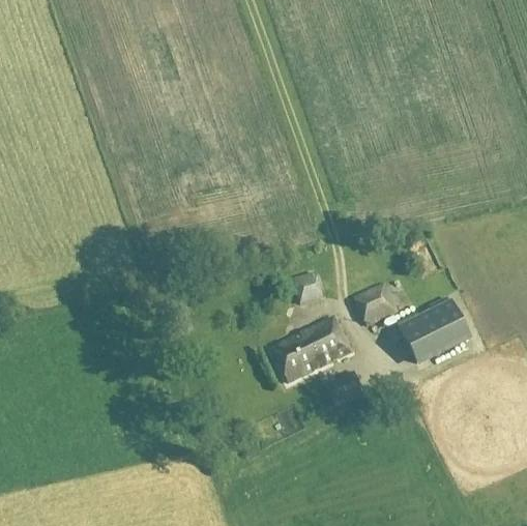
[(324,297),(316,271),(292,280),(300,305),(324,297)]
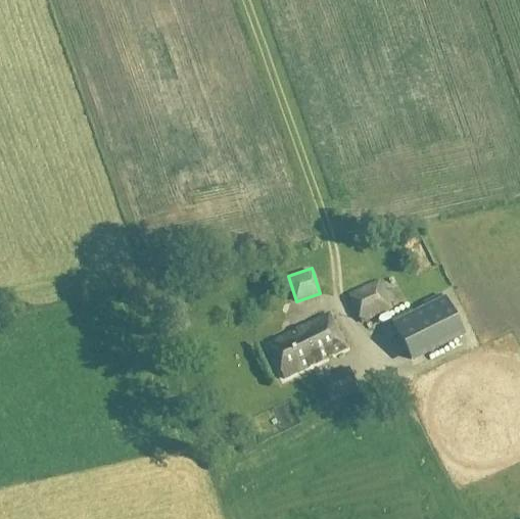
[(349,292),(363,322),(395,308),(381,278),(349,292)]
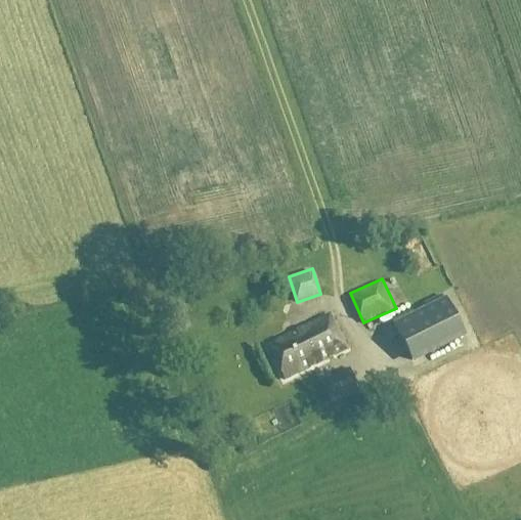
[(426,308),(396,323),(415,358),(462,335),(442,296),(424,305),(426,308)]
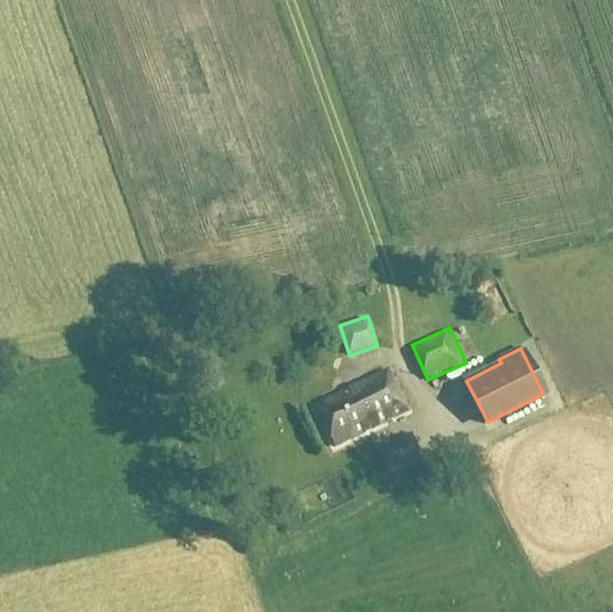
[(390,370),(318,406),(337,446),(410,409),(390,370)]
